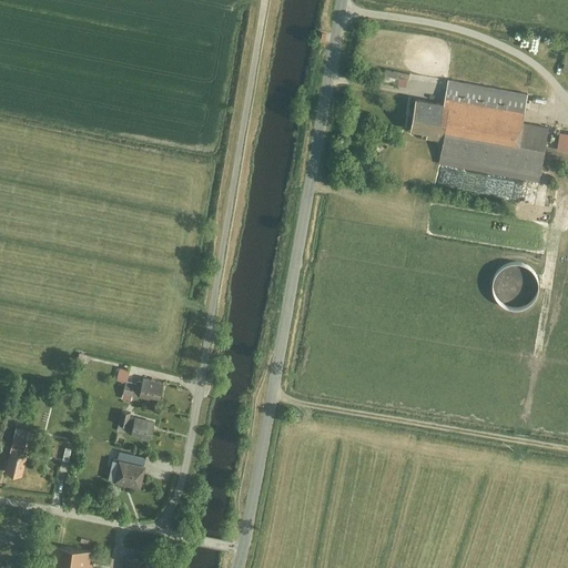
[(561,64),(566,44),(557,42),(554,62),(561,64)]
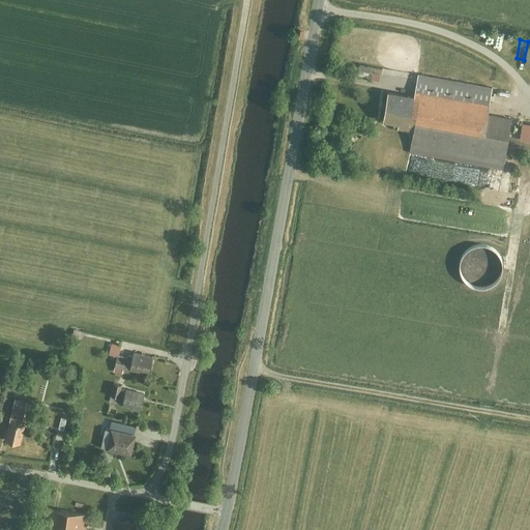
[(381,67),(357,63),(356,68),(372,71),(371,78),(379,80),(381,67)]
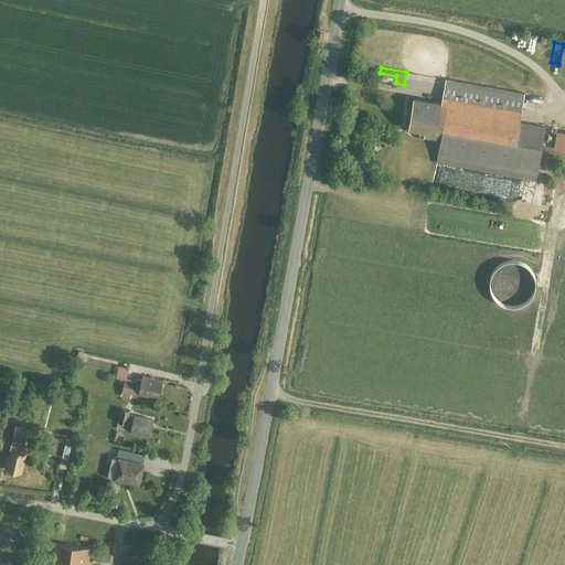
[(441,126),(514,139),(518,120),(523,93),(444,77),(440,100),(414,95),(408,127),(423,129),(422,135),(439,138),(441,126)]
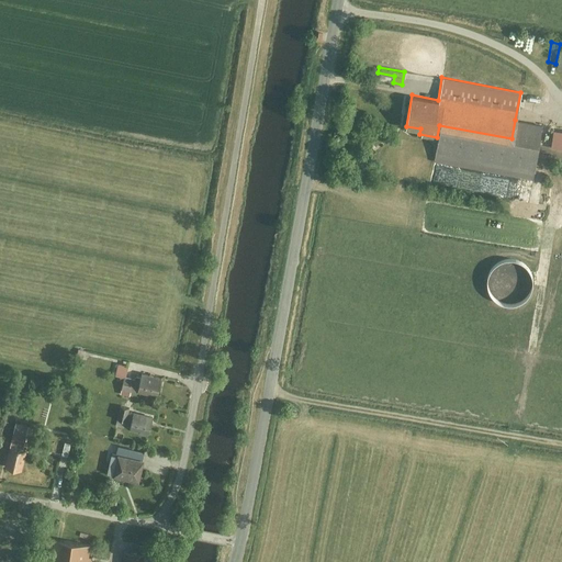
[(437,137),(433,160),(531,178),(541,124),(515,120),(512,138),(439,125),(437,137)]
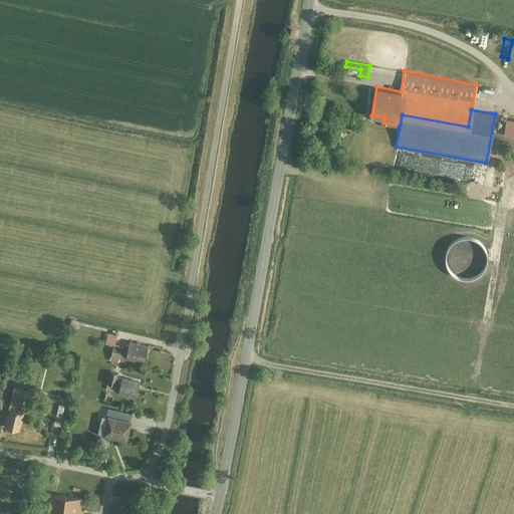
[(513,119),(505,118),(502,135),(513,136),(513,119)]
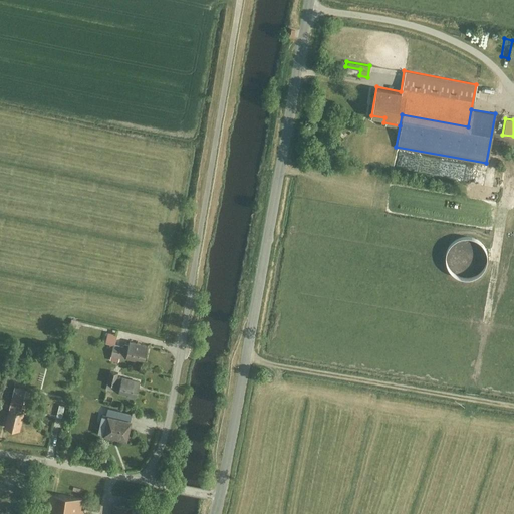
[(494,166),(456,161),(455,167),(452,167),(450,178),(491,184),(494,166)]
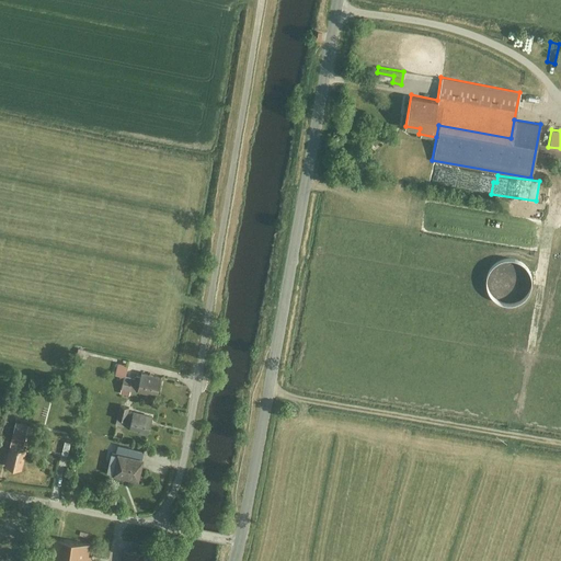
[(116,363),(113,374),(124,376),(126,365),(116,363)]
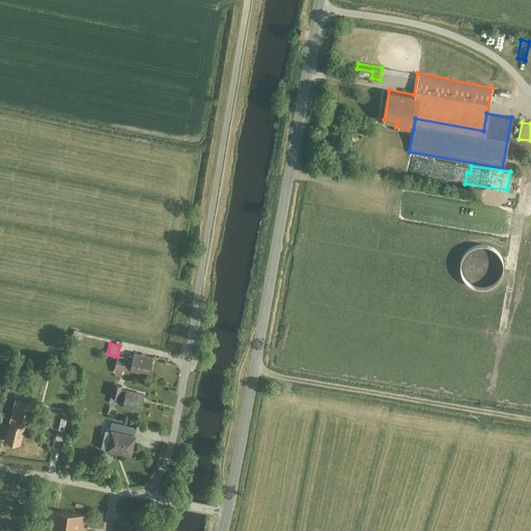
[(131,358),(129,369),(147,373),(150,357),(132,353),(131,358)]
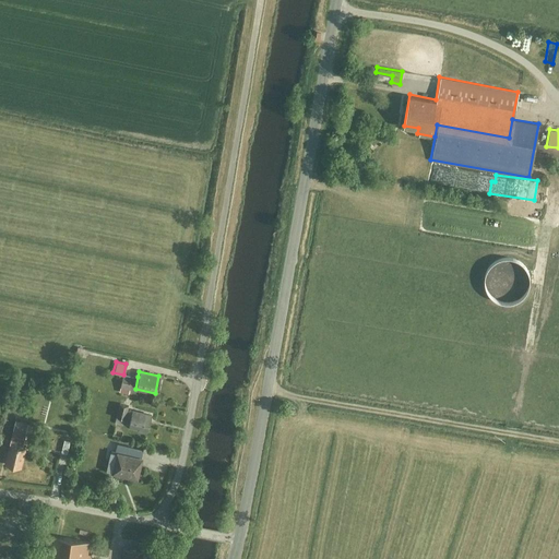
[(135,389),(138,377),(123,375),(120,387),(135,389)]
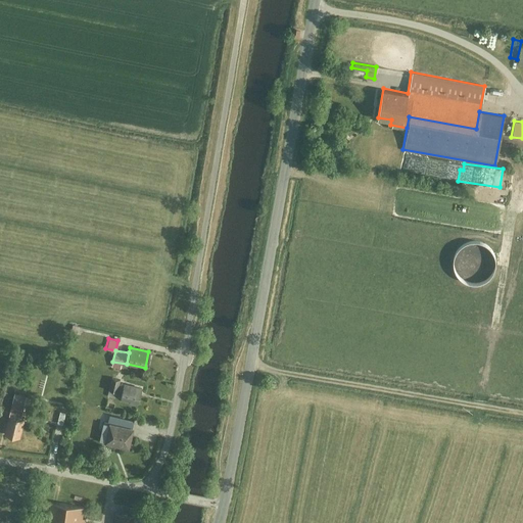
[(120,379),(110,377),(107,390),(116,392),(120,379)]
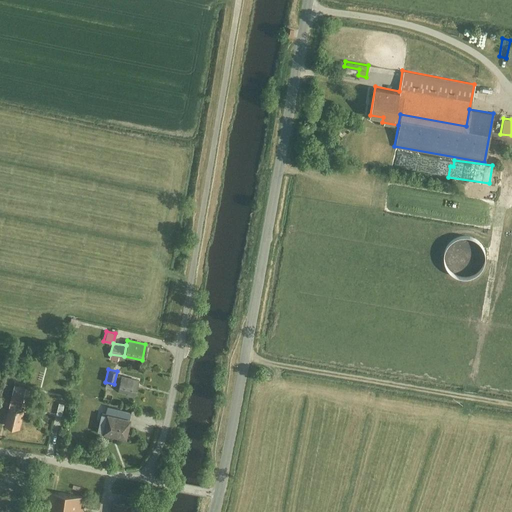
[(117,391),(134,395),(138,380),(121,375),(117,391)]
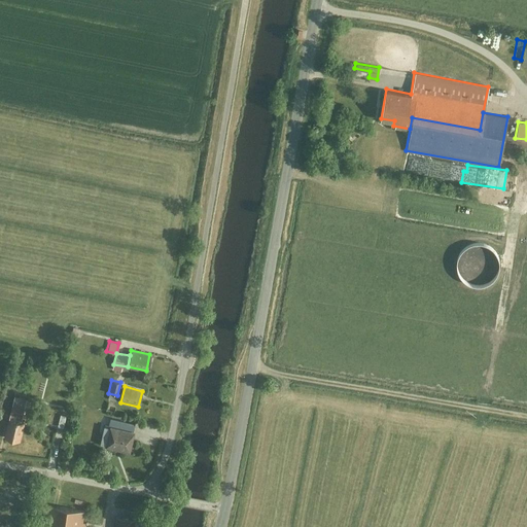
[(13,396),(8,418),(20,421),(23,405),(32,407),(34,400),(13,396)]
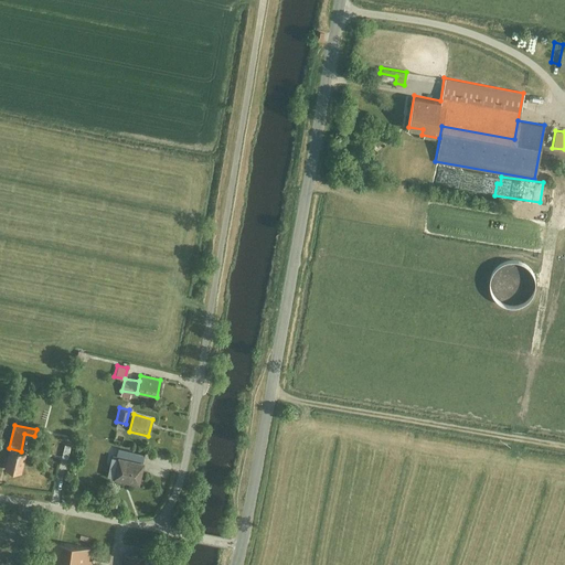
[(117,456),(142,461),(144,454),(110,447),(109,454),(117,456)]
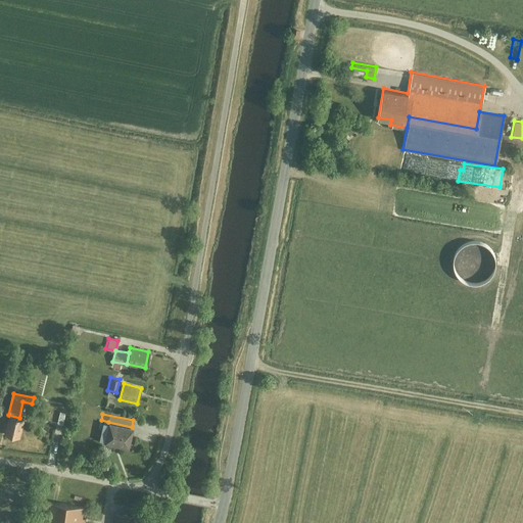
[(8,415),(7,415),(3,434),(19,437),(24,418),(19,418),(8,415)]
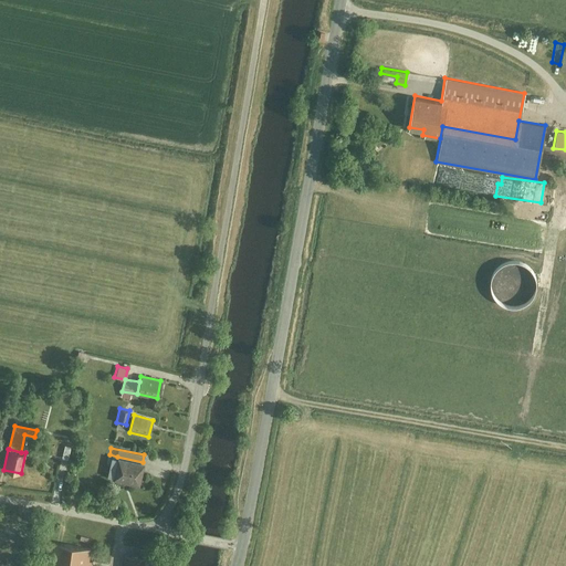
[(143,462),(117,457),(113,480),(139,485),(144,462),(143,462)]
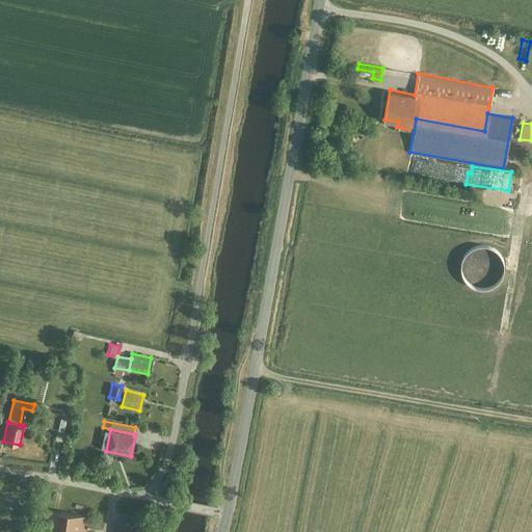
[(84,514),(50,509),(46,531),(89,531),(85,531),(85,527),(83,527),(84,514)]
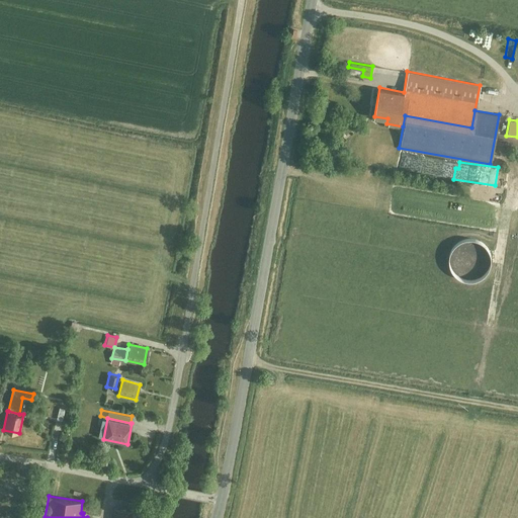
[(134,517),(135,511),(112,508),(110,517),(134,517)]
